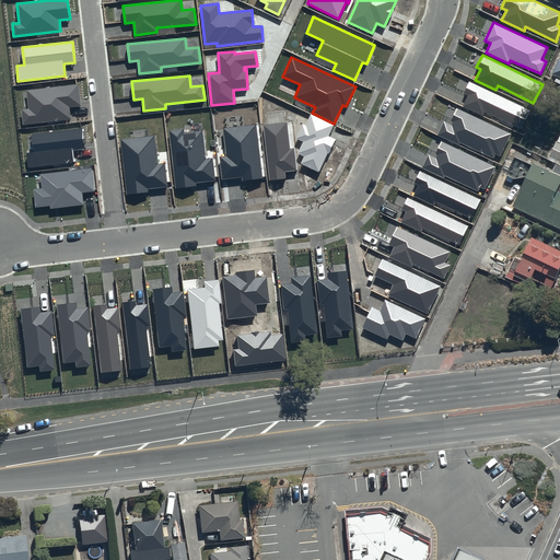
[(532,109),(469,81),(464,93),(468,95),(463,106),(483,116),(485,112),(522,130),(532,109)]
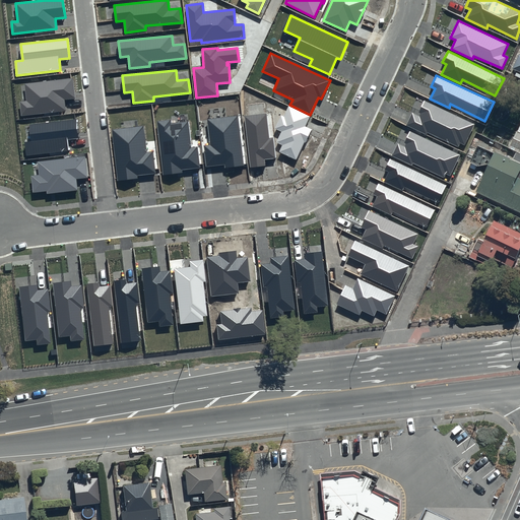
[(75,99),(73,78),(24,83),(26,102),(19,103),(21,117),(66,111),(65,100),(75,99)]
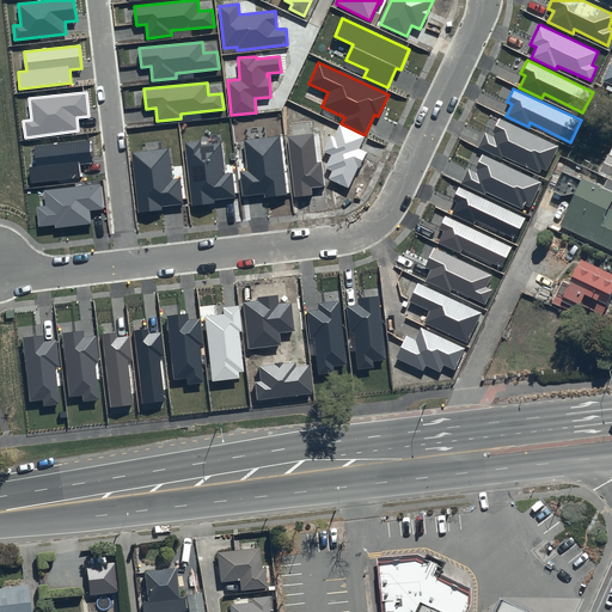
[(560,146),(500,117),(491,135),(485,133),(478,147),(502,159),(503,155),(540,173),(542,169),(546,171),(560,146)]
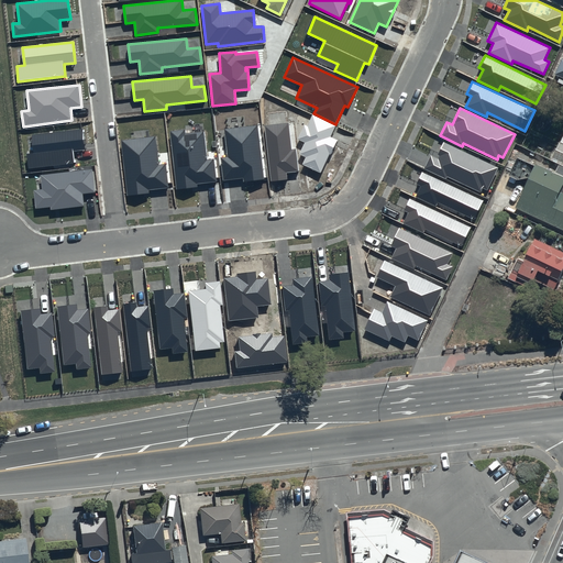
[(335,125),(312,114),(307,127),(305,124),(297,140),(305,143),(299,154),(306,157),(301,164),(320,173),(330,154),(331,155),(338,141),(330,136),(335,125)]
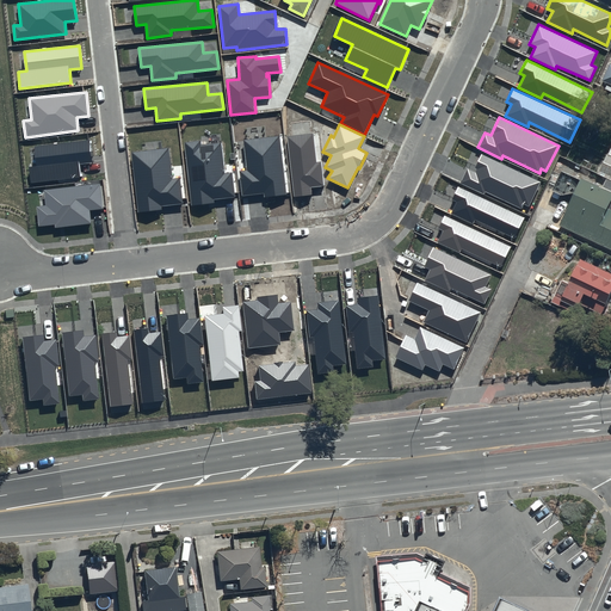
[(316,162),(313,134),(288,136),(294,197),(313,196),(312,187),(323,186),(321,162),(316,162)]
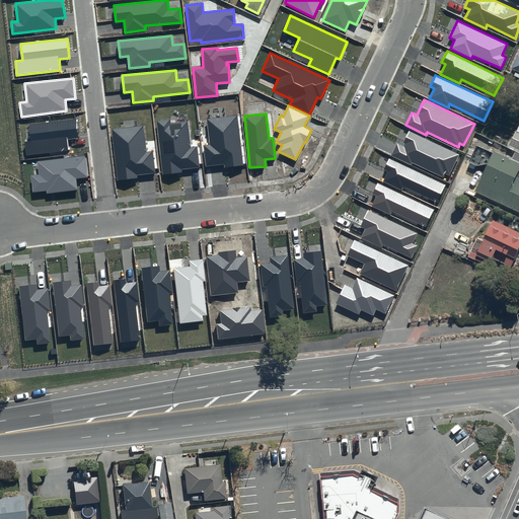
[(243,165),(237,116),(207,119),(210,145),(204,146),(206,166),(224,164),(224,167),(243,165)]
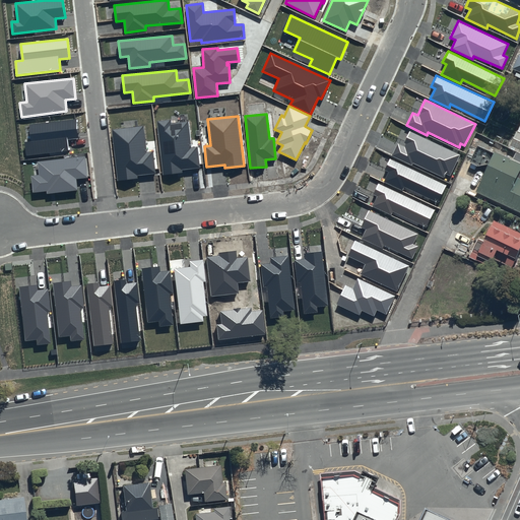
[(79,138),(77,118),(29,124),(31,141),(24,142),(26,155),(69,150),(67,139),(79,138)]
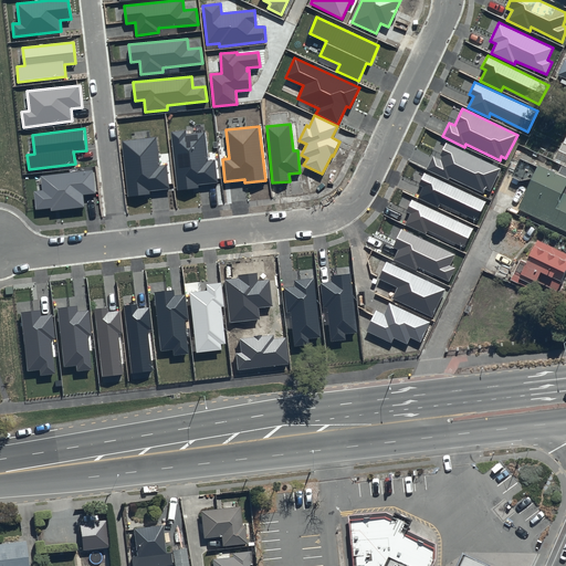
[(186,130),(170,132),(177,190),(199,188),(199,185),(218,182),(216,160),(208,160),(205,133),(186,134),(186,130)]
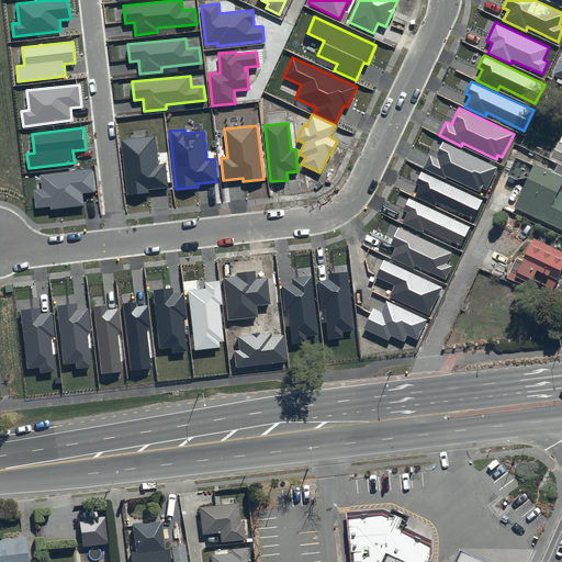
[(158,165),(155,136),(121,139),(127,195),(148,193),(148,189),(168,187),(165,164),(158,165)]
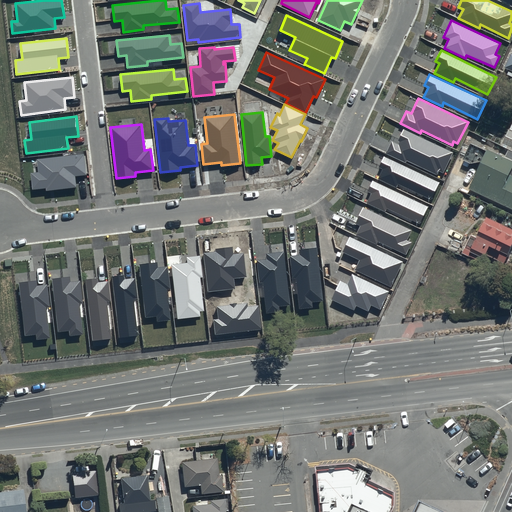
[(511,125),(503,144),(511,149),(511,125)]
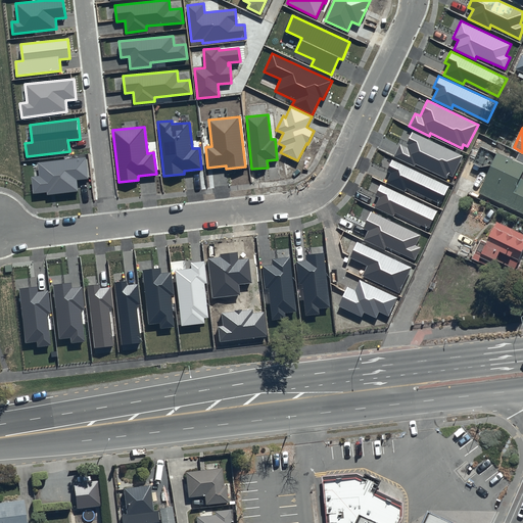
[(464,155),(413,132),(406,146),(400,143),(394,156),(415,167),(416,163),(446,178),(448,175),(453,177),(464,155)]
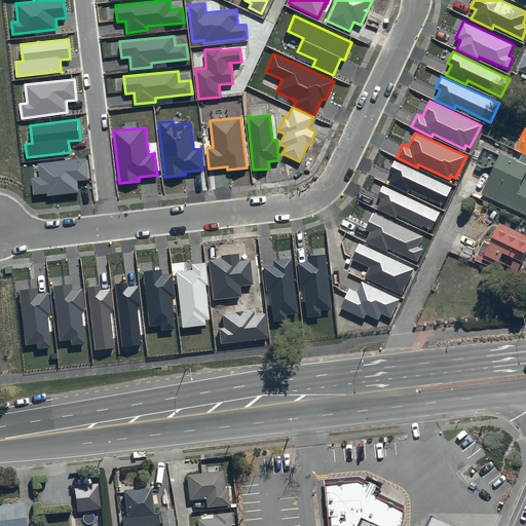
[(518,164),(502,157),(482,196),(525,216),(525,156),(522,155),(518,164)]
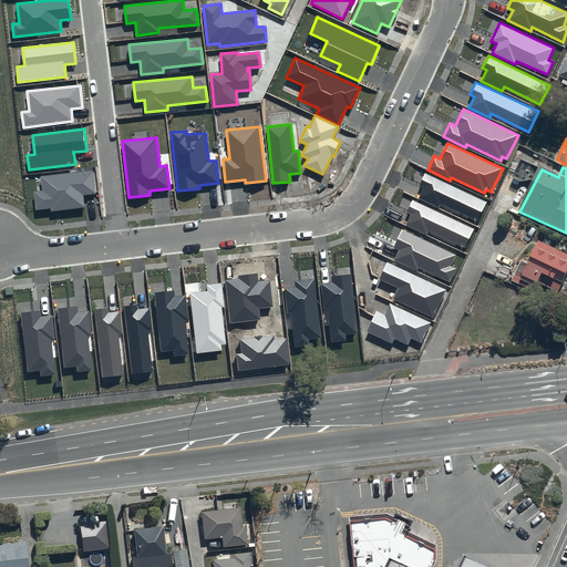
[(93,171),(41,177),(42,191),(33,192),(35,210),(51,208),(51,212),(85,208),(83,195),(95,194),(93,171)]
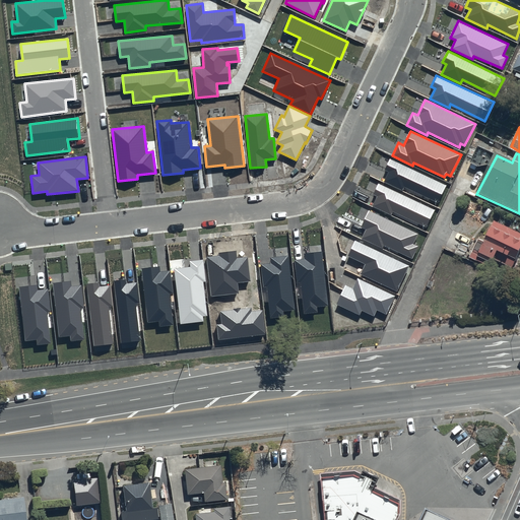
[(446,186),(390,159),(385,171),(389,172),(384,182),(403,191),(404,187),(438,203),(446,186)]
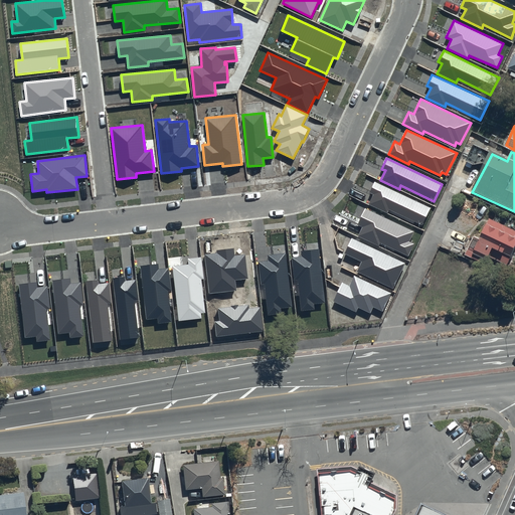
[(431,208),(375,181),(369,193),(373,195),(368,204),(387,213),(389,209),(422,225),(431,208)]
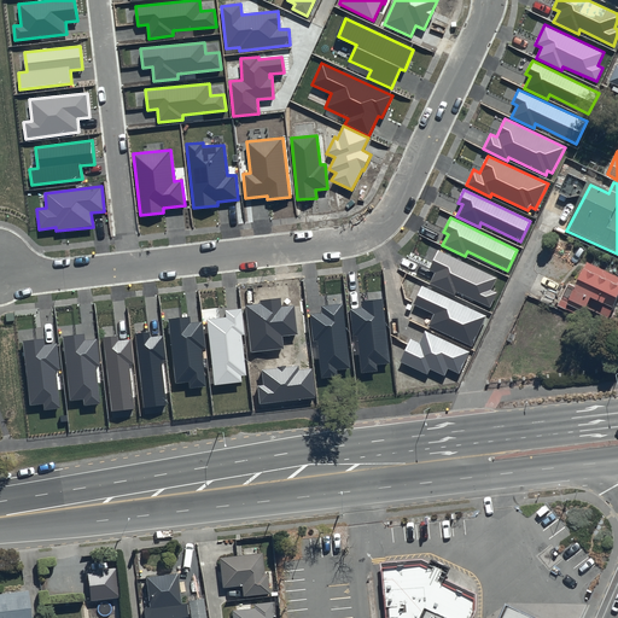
[(497,278),(438,249),(429,270),(435,273),(430,284),(455,296),(458,291),(490,307),(497,292),(491,290),(497,278)]
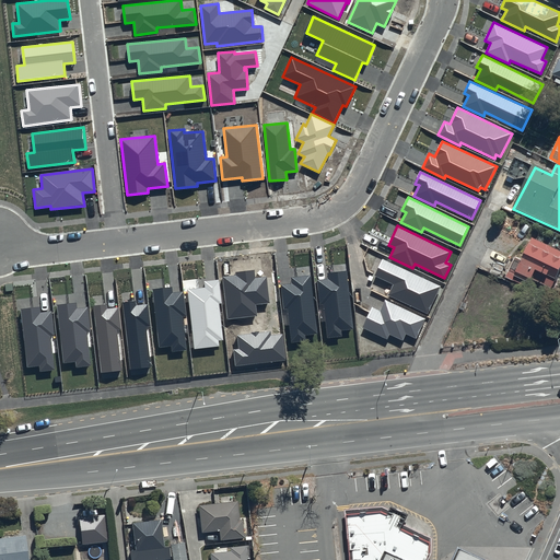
[(559,252),(534,240),(517,276),(533,283),(534,281),(552,290),(559,273),(559,252)]
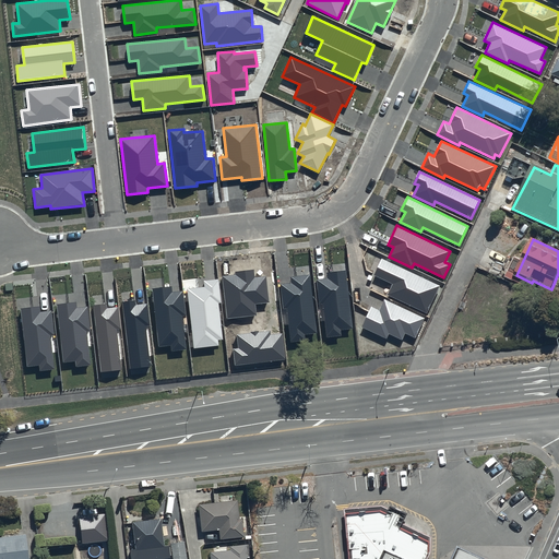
[(440,286),(382,259),(375,275),(393,284),(388,295),(427,313),(440,286)]
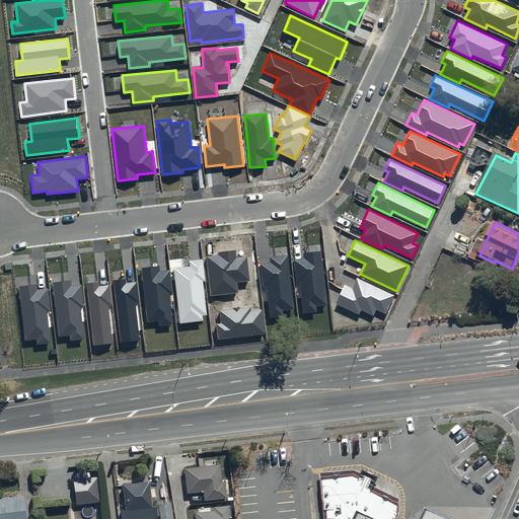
[(236,257),(235,250),(218,252),(219,255),(207,256),(211,296),(238,293),(237,283),(249,282),(247,256),(236,257)]
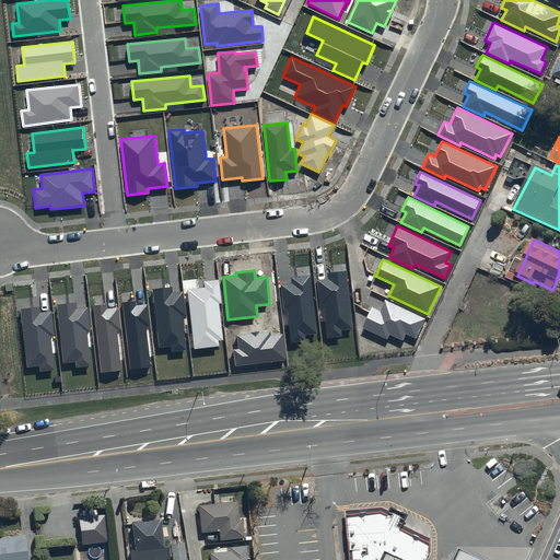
[(353,329),(347,271),(328,273),(328,279),(317,280),(319,305),(324,305),(327,338),(342,337),(341,330),(353,329)]
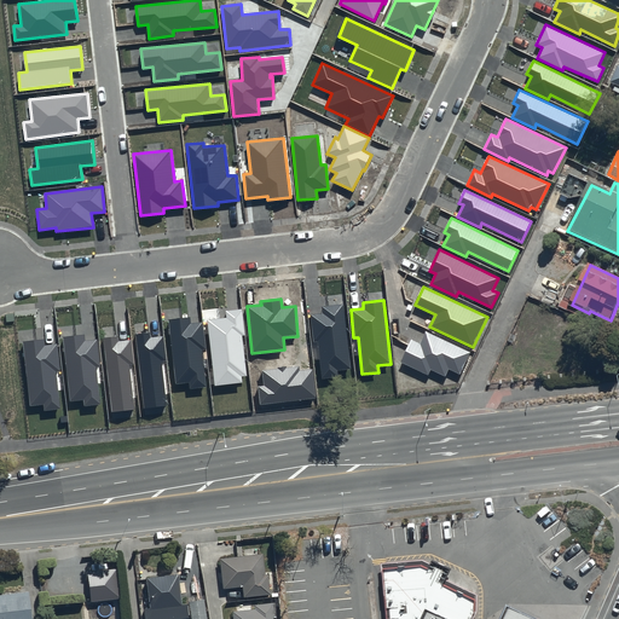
[(351,369),(343,304),(322,306),(322,313),(311,314),(313,342),(318,342),(322,379),(337,377),(337,370),(351,369)]
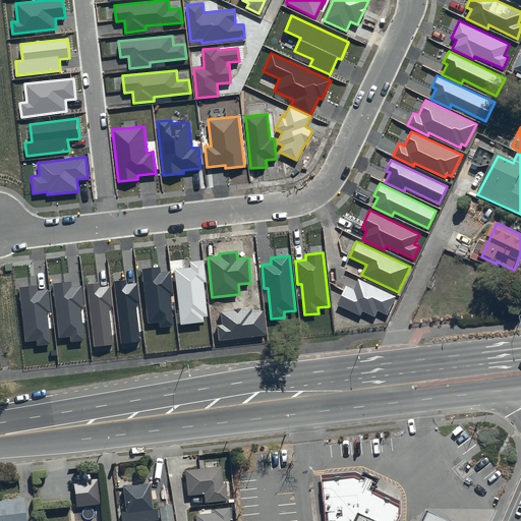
[(207,282),(204,259),(189,262),(190,268),(174,270),(181,325),(204,323),(204,316),(208,316),(204,283),(207,282)]
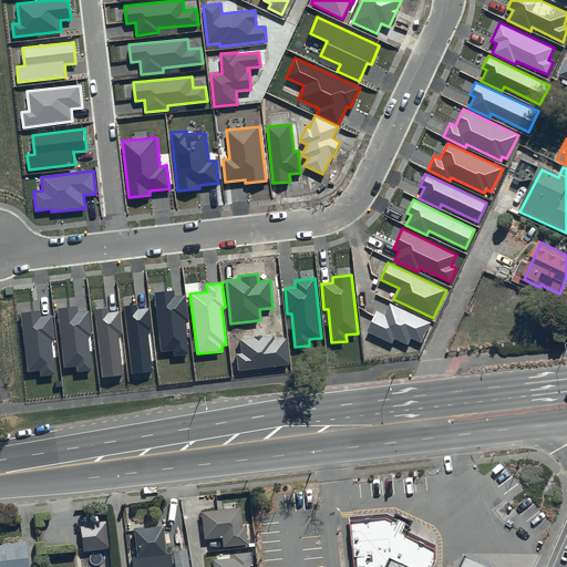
[(175,296),(174,291),(155,292),(161,352),(173,350),(174,357),(189,354),(185,320),(188,320),(186,295),(175,296)]
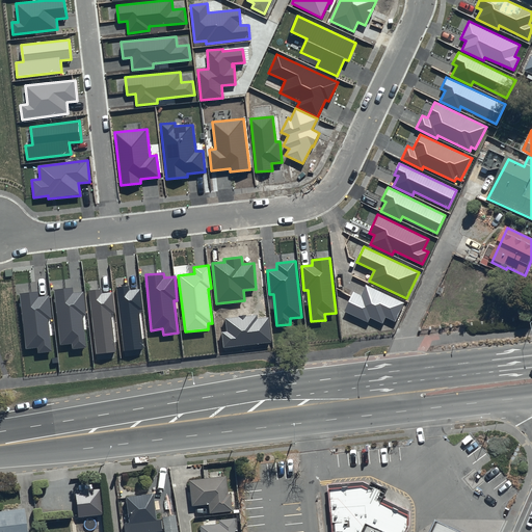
[(142,309),(140,289),(129,291),(129,285),(116,287),(124,351),(143,349),(139,310),(142,309)]
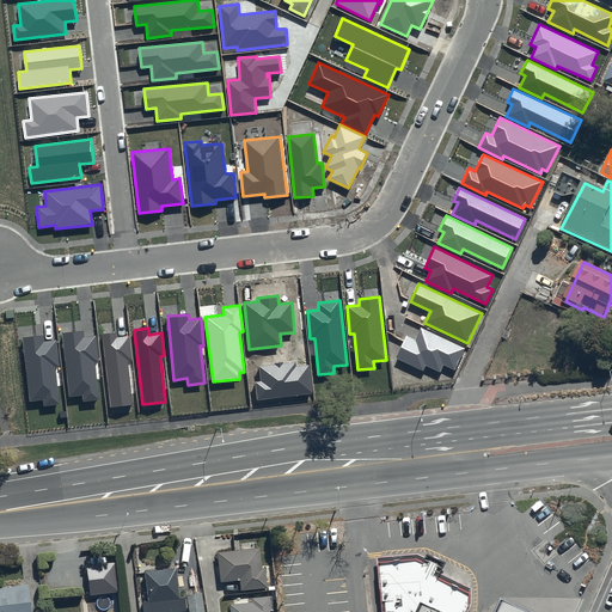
[(465,348),(421,328),(415,340),(407,336),(396,359),(423,372),(427,366),(440,372),(444,365),(454,369),(465,348)]
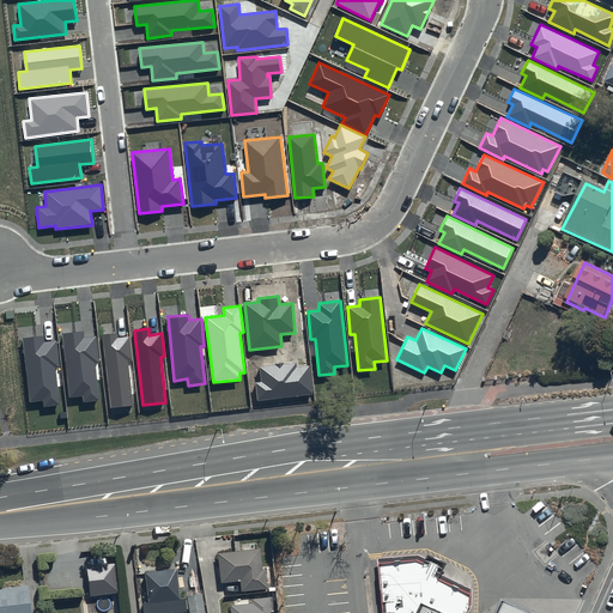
[(99,363),(96,337),(84,338),(84,331),(62,333),(70,398),(83,395),(84,401),(99,400),(96,363),(99,363)]
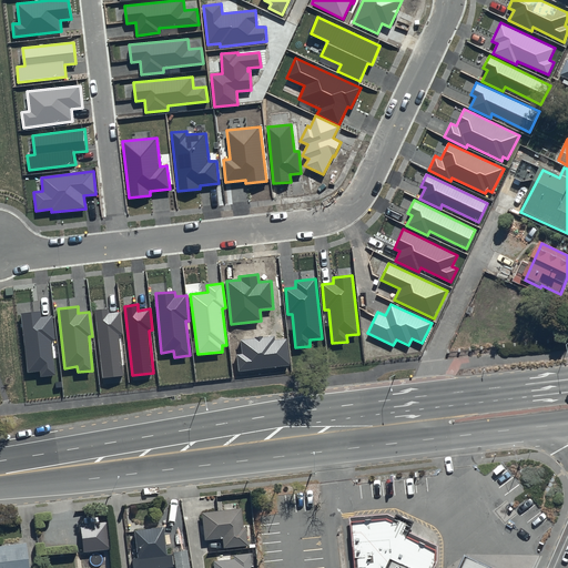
[(122,334),(120,313),(109,314),(109,308),(94,310),(102,379),(123,376),(119,334),(122,334)]
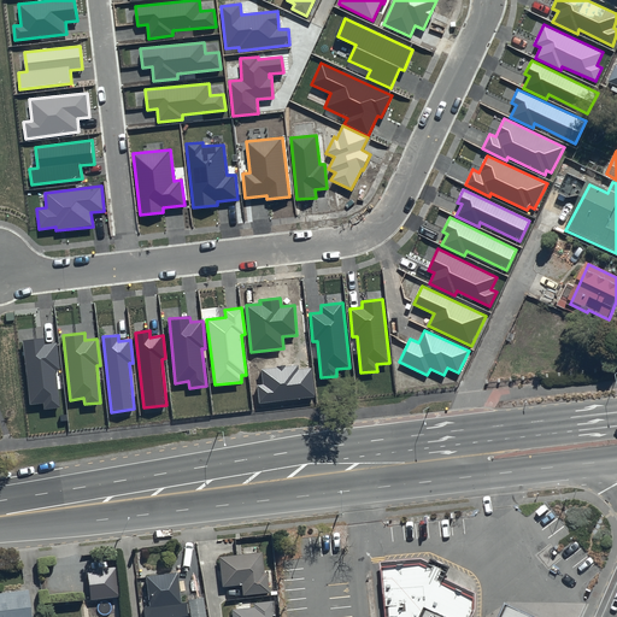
[(59,369),(57,344),(45,345),(45,338),(22,340),(30,405),(42,404),(43,410),(60,407),(56,370),(59,369)]
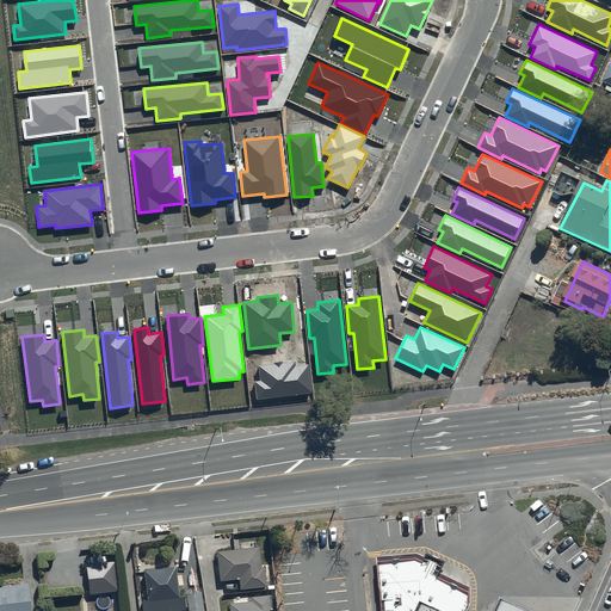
[(296,366),(295,362),(259,365),(260,381),(254,382),(257,400),(312,393),(309,365),(296,366)]
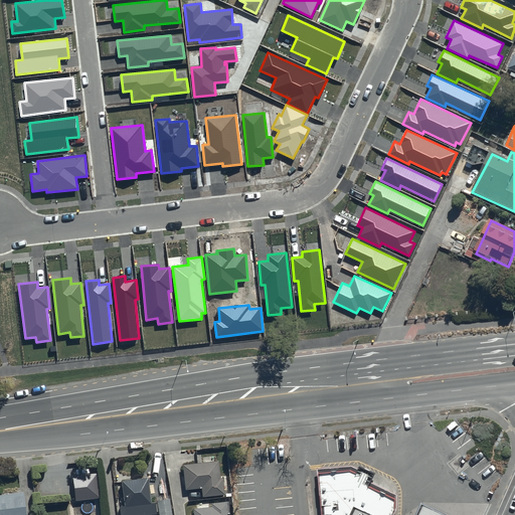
[(349,514),(355,501),(388,514),(400,494),(366,478),(370,469),(350,463),(321,469),(324,514),(349,514)]
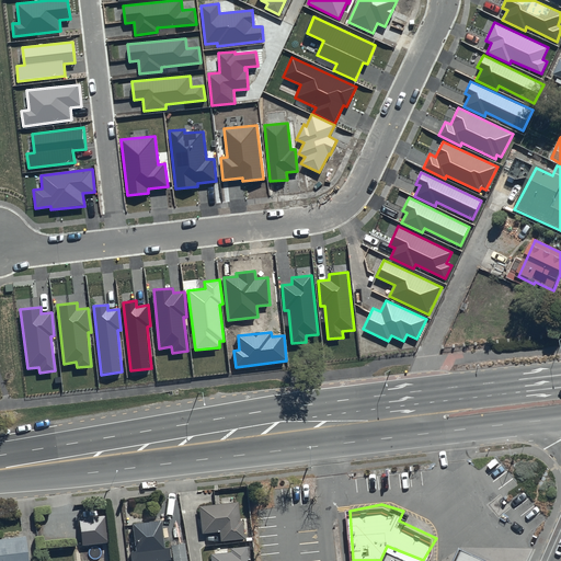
[(238,505),(198,510),(201,536),(219,535),(220,544),(244,541),(243,524),(240,524),(238,505)]
